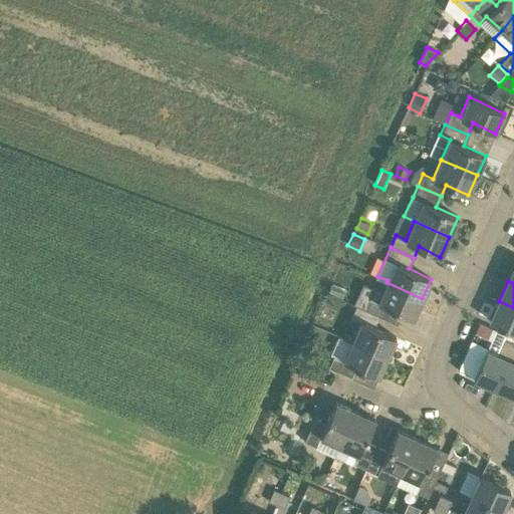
[(373,288),(360,294),(355,305),(378,316),(383,305),(413,318),(422,298),(387,282),(381,292),(373,288)]
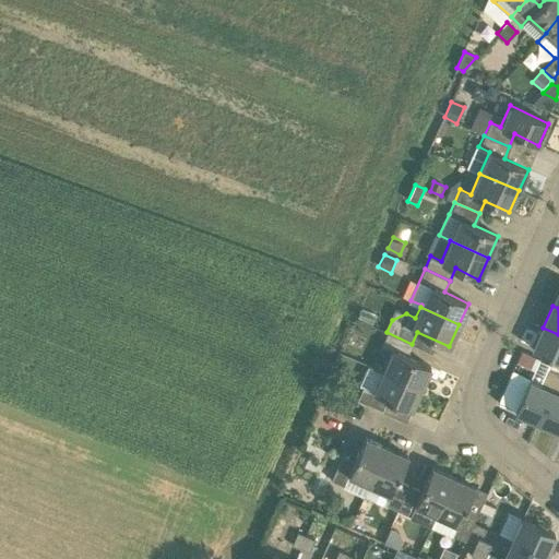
[(558,334),(543,328),(533,349),(558,360),(558,334)]
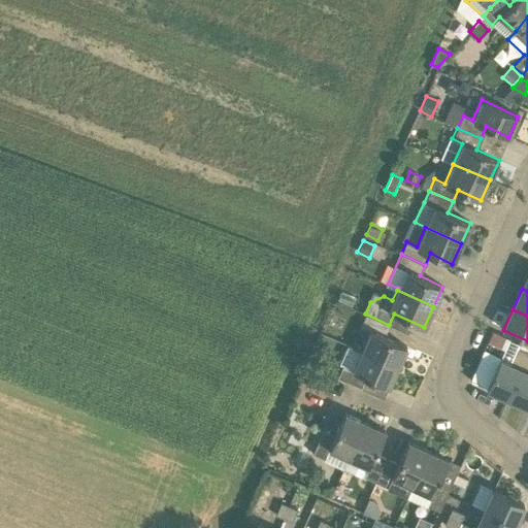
[(384,336),(389,325),(365,314),(360,326),(370,330),(361,350),(397,366),(406,347),(384,336)]
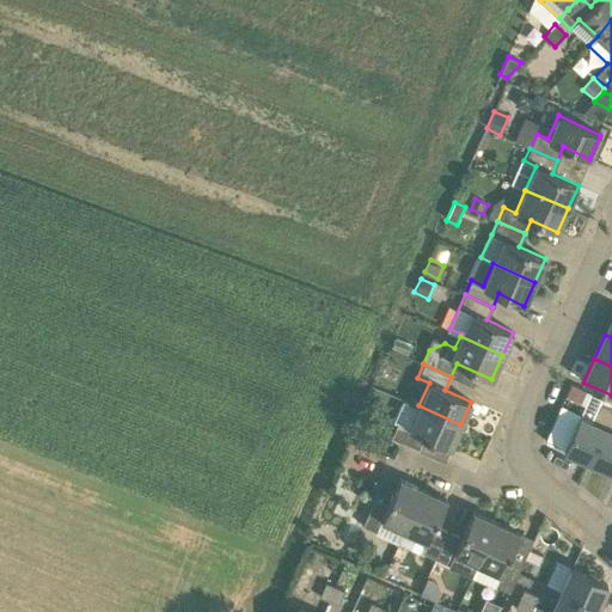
[(571,384),(567,396),(577,401),(583,390),(571,384)]
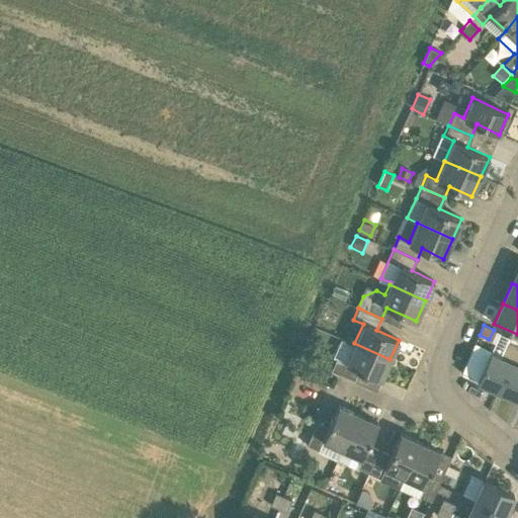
[(517,345),(507,341),(500,357),(490,352),(477,380),(497,390),(517,345)]
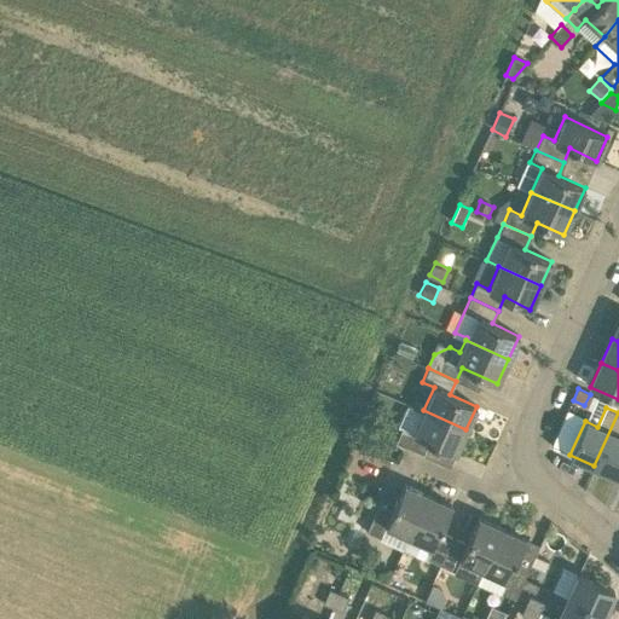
[(423,410),(412,434),(401,429),(395,443),(423,455),(429,441),(455,453),(466,429),(423,410)]
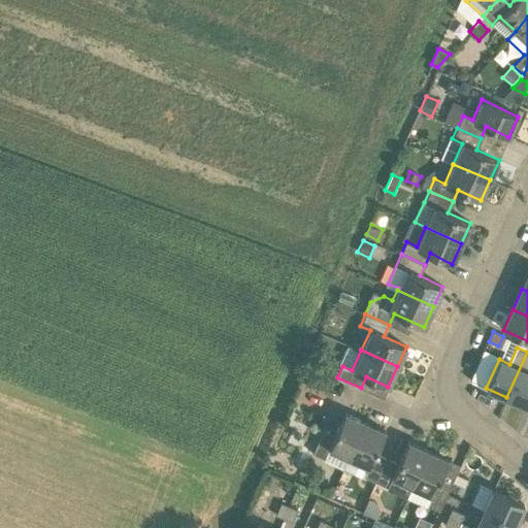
[(527,352),(506,397),(527,406),(527,403),(527,352)]
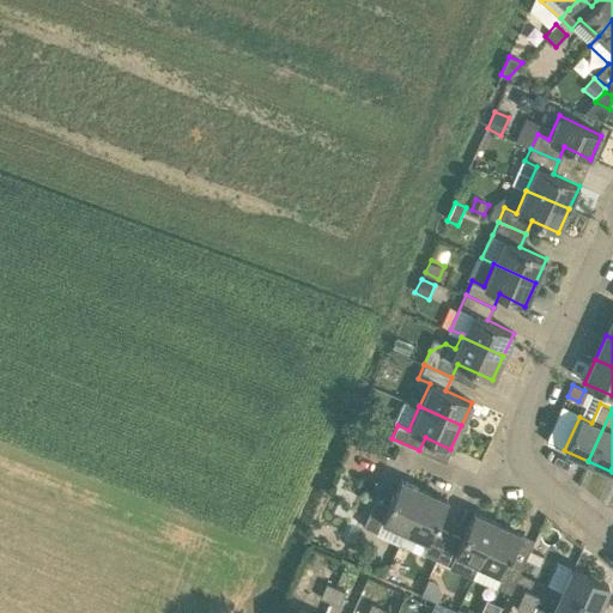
[(424,490),(400,479),(389,504),(375,498),(362,526),(376,532),(381,521),(405,530),(424,490)]
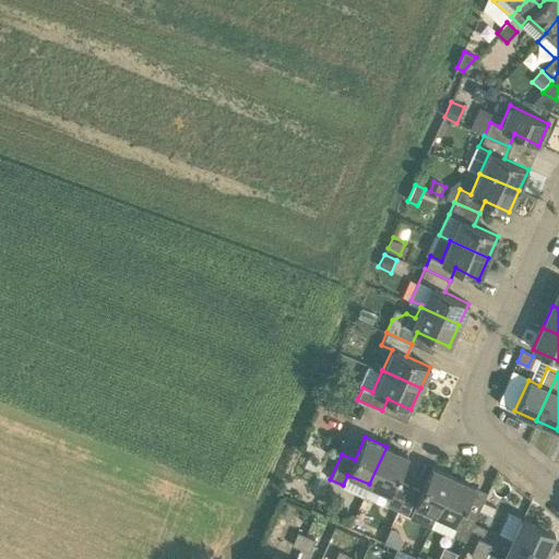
[(397,479),(408,456),(387,447),(369,484),(390,494),(385,504),(397,510),(408,485),(397,479)]
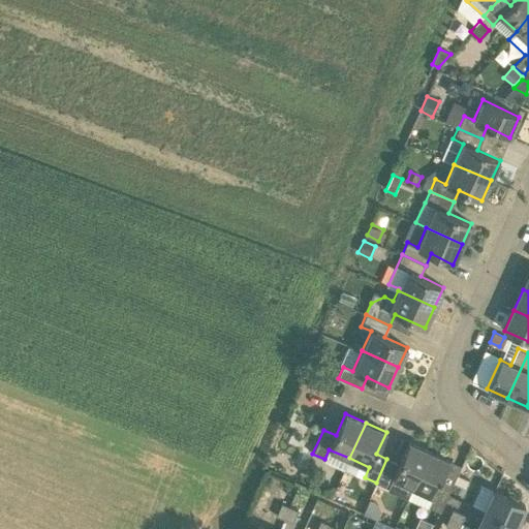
[(386,459),(376,483),(387,488),(393,477),(412,487),(429,450),(408,442),(398,464),(386,459)]
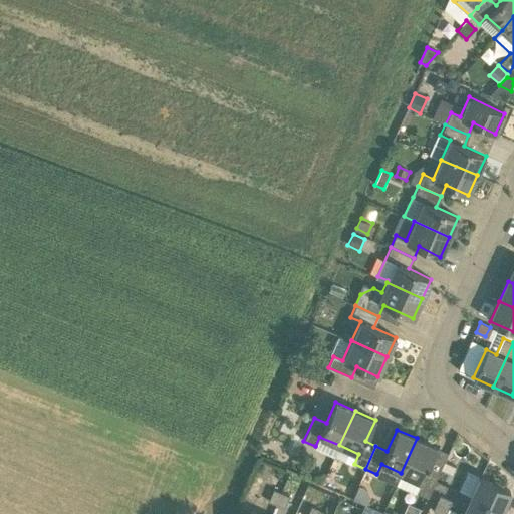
[(438,474),(427,469),(437,447),(417,438),(401,473),(420,482),(416,492),(427,497),(438,474)]
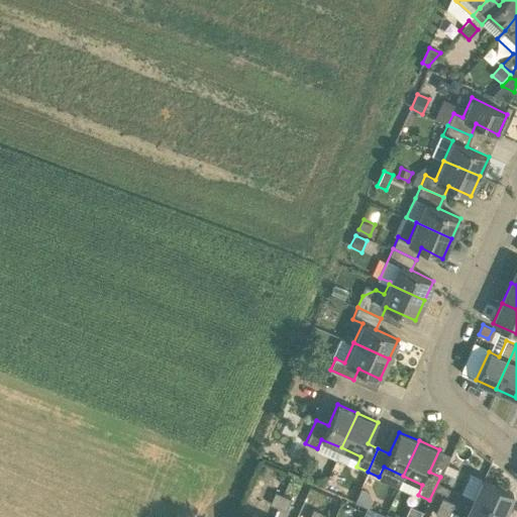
[(446,463),(442,472),(454,477),(458,469),(446,463)]
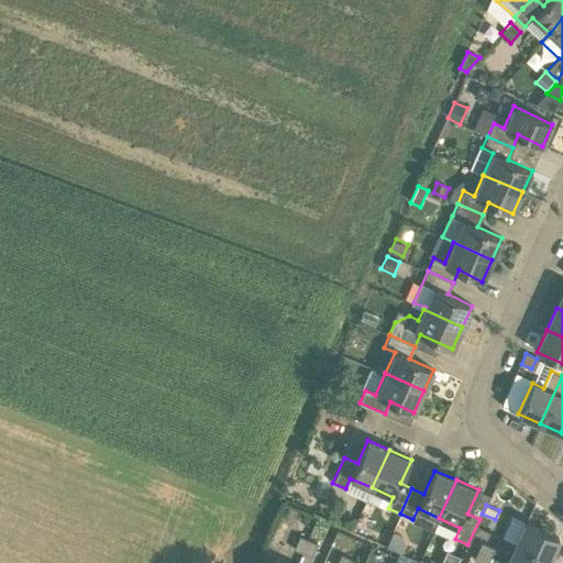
[(525,522),(516,543),(549,559),(559,538),(525,522)]
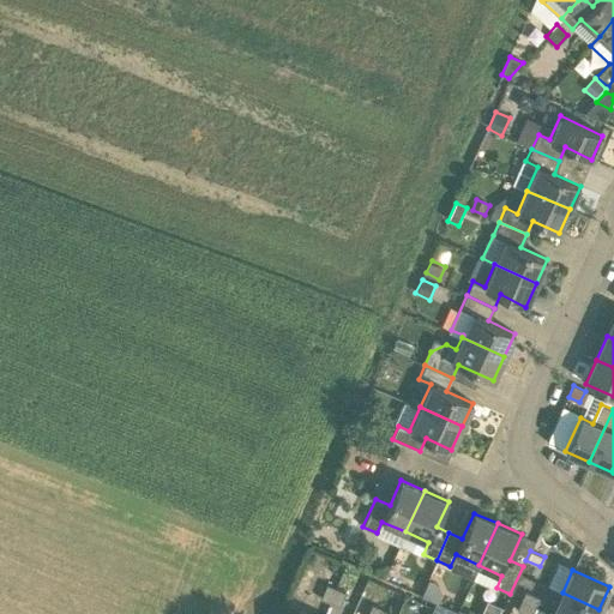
[(326,584),(320,599),(330,602),(336,588),(326,584)]
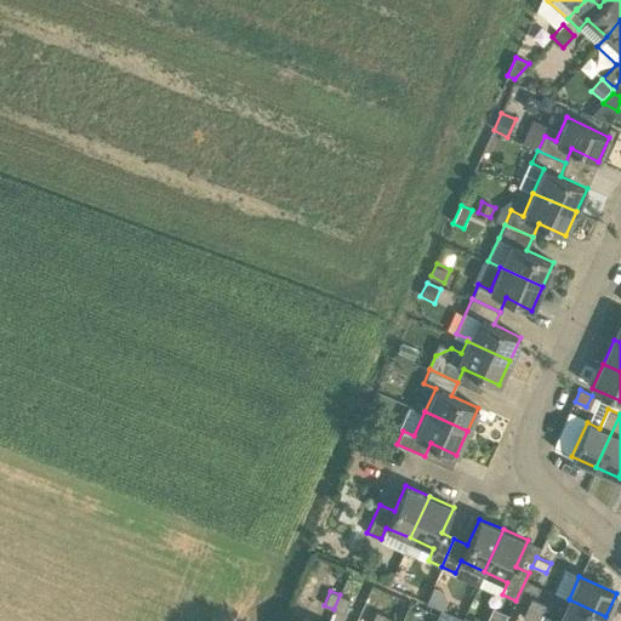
[(340,594),(334,609),(343,614),(349,599),(340,594)]
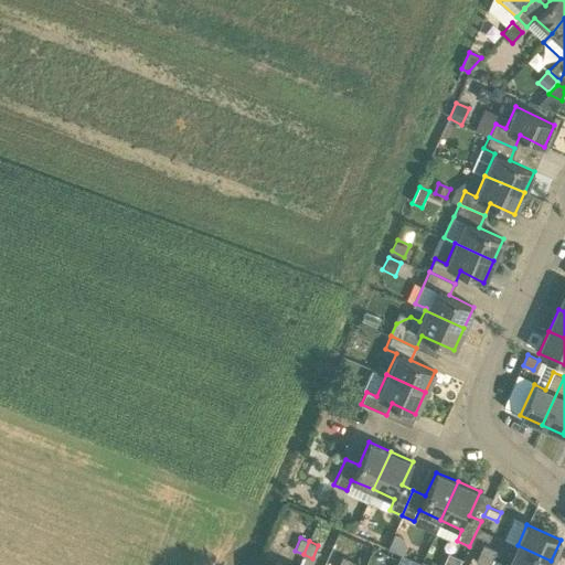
[(496,551),(483,545),(479,553),(492,560),(496,551)]
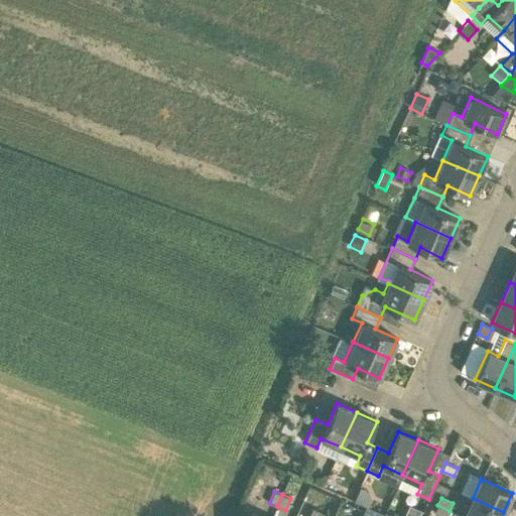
[(473,498),(464,515),(501,515),(503,512),(473,498)]
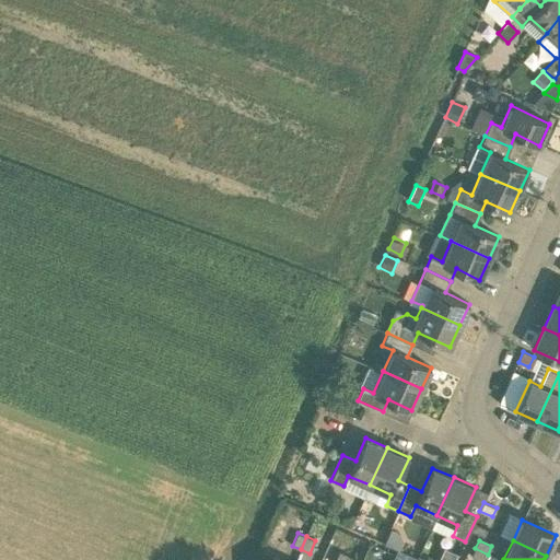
[(471,558),(477,559),(486,559),(488,555),(475,548),(471,558)]
